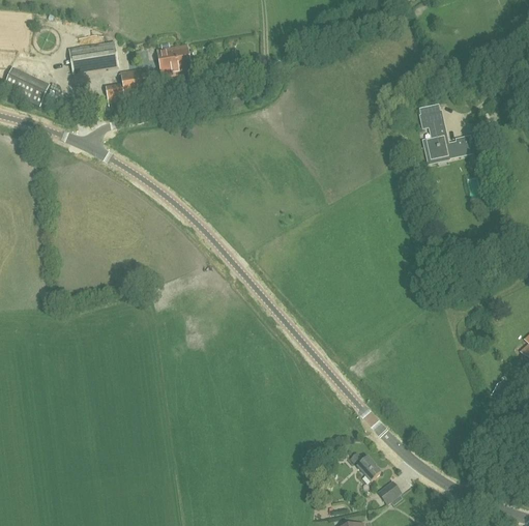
[(157,50),(162,75),(190,70),(186,46),(170,48),(168,40),(159,42),(160,50),(157,50)]
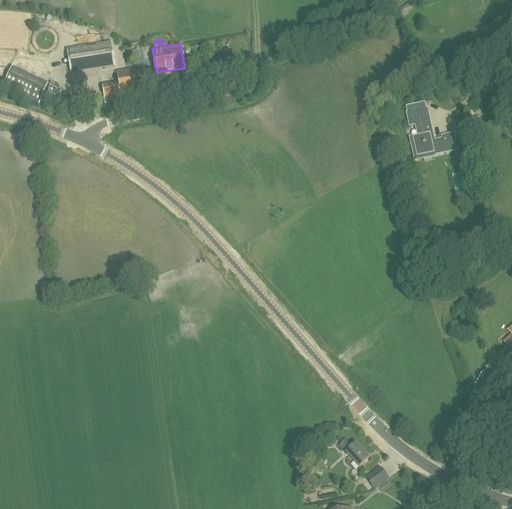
[(66,47),(70,70),(114,63),(110,40),(66,47)]
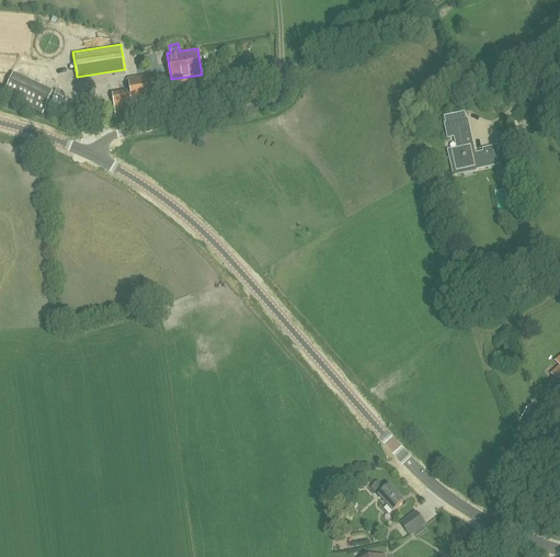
[(127,75),(129,88),(111,91),(114,113),(151,108),(150,102),(161,100),(157,70),(127,75)]
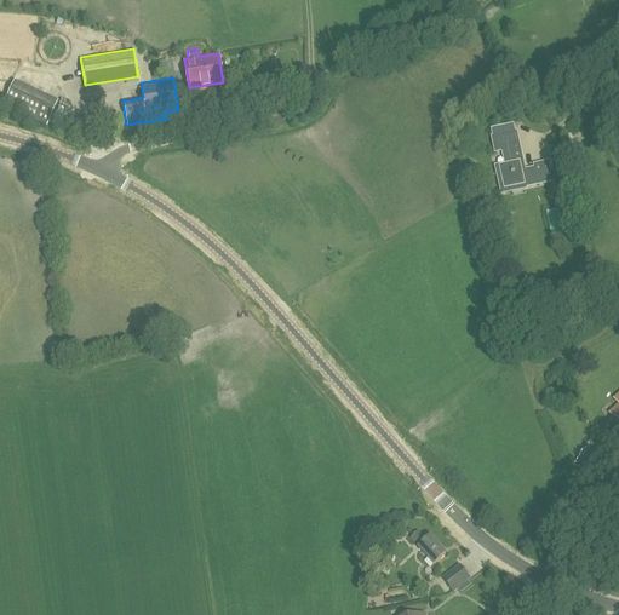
[(511,120),(488,125),(491,132),(489,133),(493,149),(500,148),(503,160),(493,162),(500,191),(526,185),(526,184),(559,177),(557,172),(555,157),(554,155),(532,160),(532,164),(525,165),(516,127),(514,127),(511,120)]
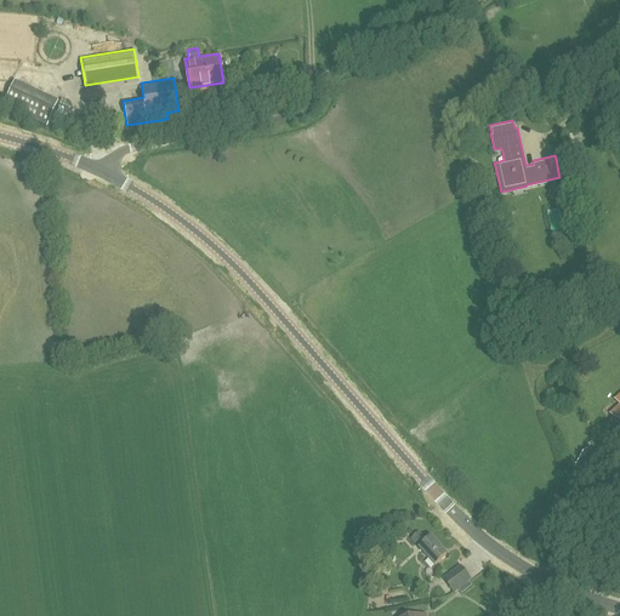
[(619,401),(609,411),(619,422),(619,401)]
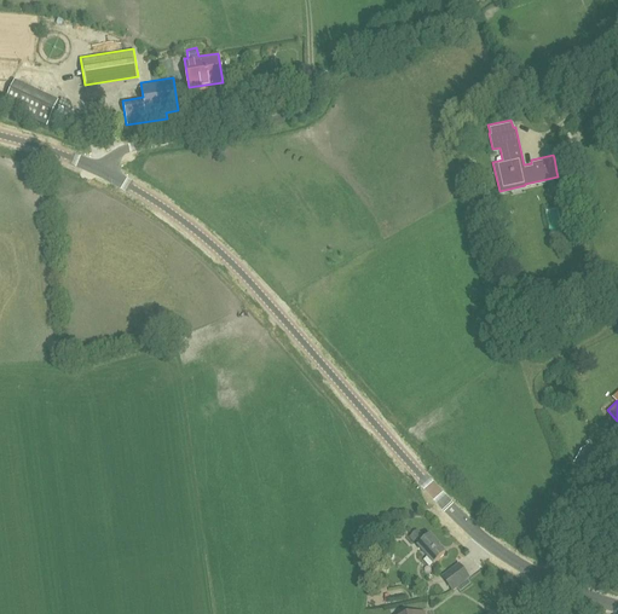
[(573,458),(589,471),(605,453),(588,440),(573,458)]
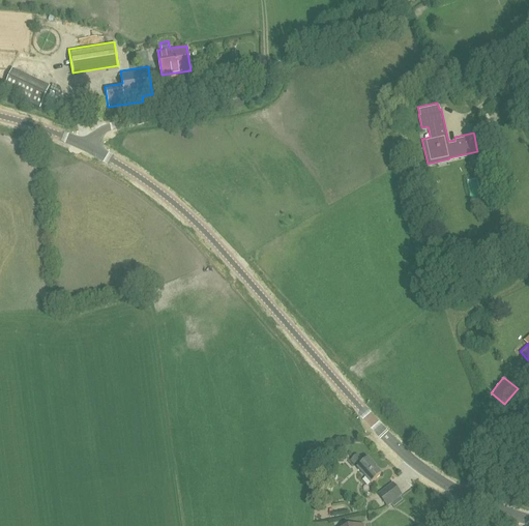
[(356,453),(354,454),(350,458),(356,465),(370,480),(380,471),(374,465),(376,464),(368,455),(362,459),(356,453)]
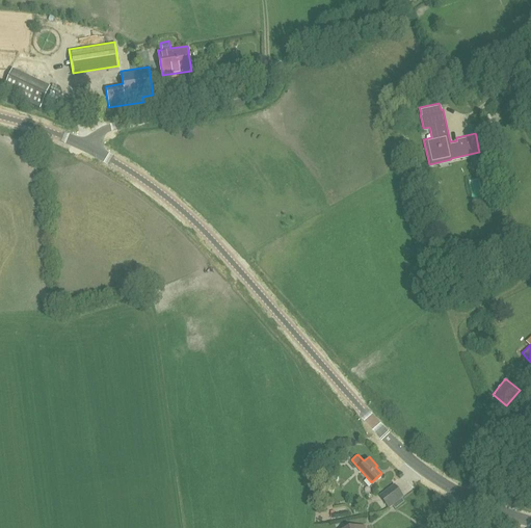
[(379,493),(388,504),(392,502),(401,495),(402,494),(394,482),(379,493)]
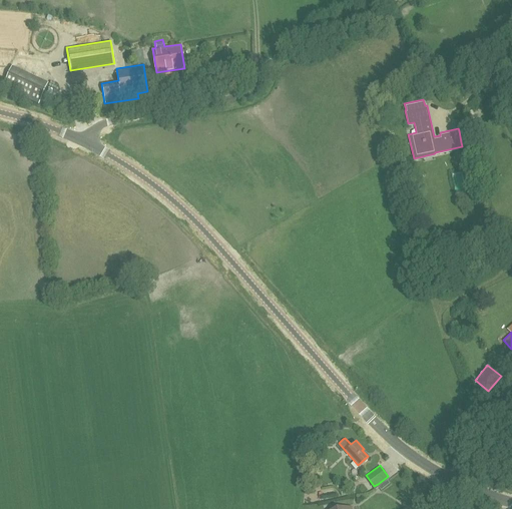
[(387,477),(378,484),(380,487),(389,481),(387,477)]
